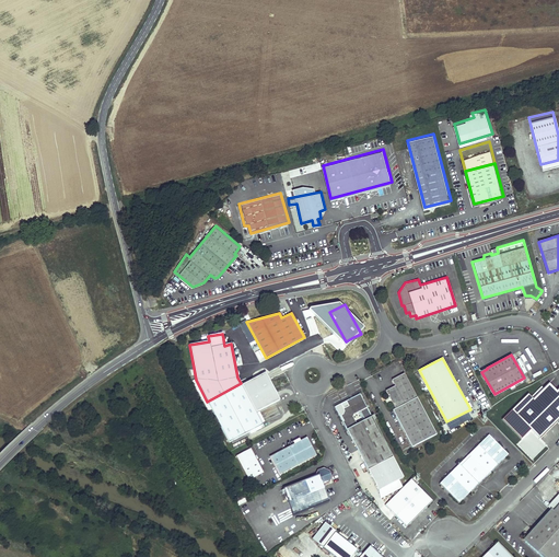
[(437,433),(405,373),(392,380),(395,385),(386,391),(395,408),(393,409),(412,447),(437,433)]
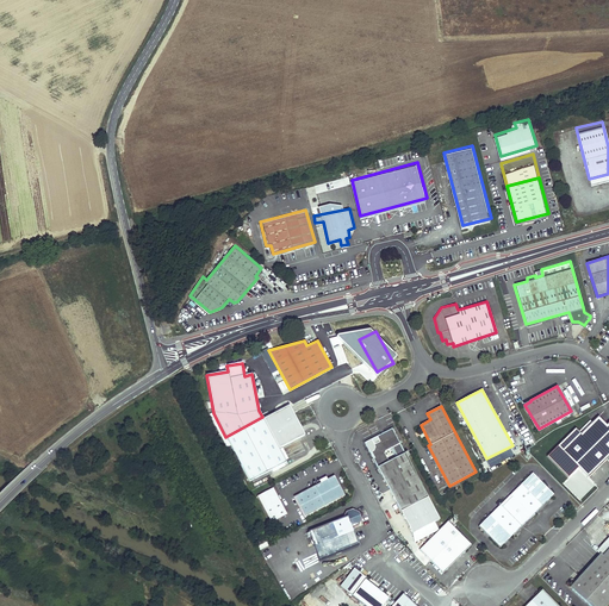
[(608,455),(608,420),(606,424),(597,416),(591,422),(580,433),(578,431),(575,428),(557,445),(588,476),(608,455)]
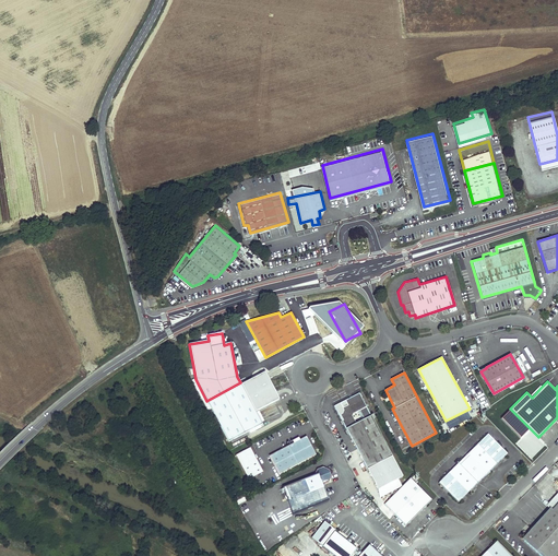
[(262,424),(240,382),(206,401),(228,441),(262,424)]
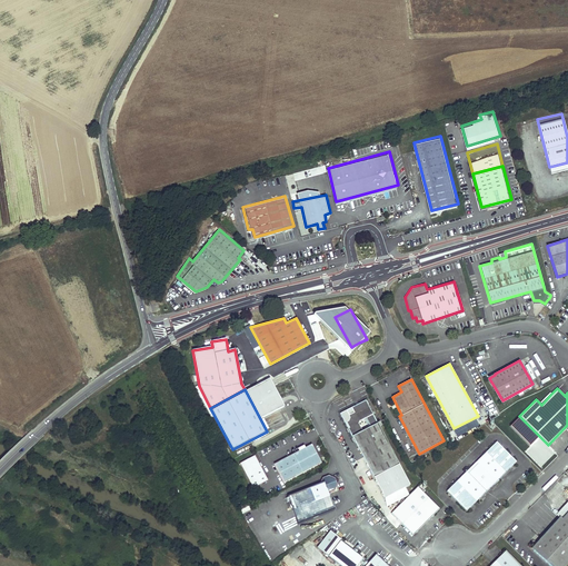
[(541,405),(551,394),(550,391),(539,403),(541,405)]
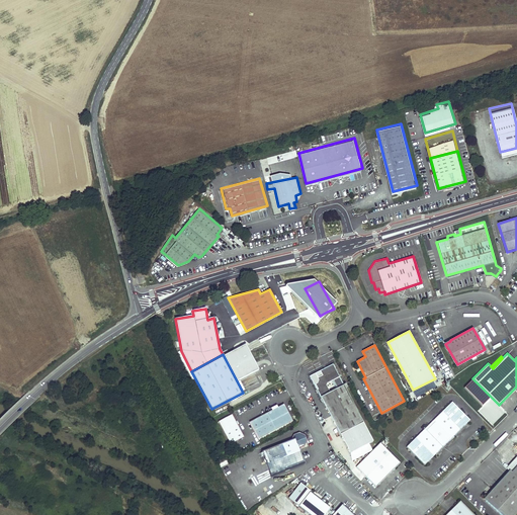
[(321,370),(322,372),(323,374),(318,377),(316,384),(318,389),(317,389),(341,433),(363,421),(344,384),(331,392),(326,383),(339,375),(333,364),(321,370)]
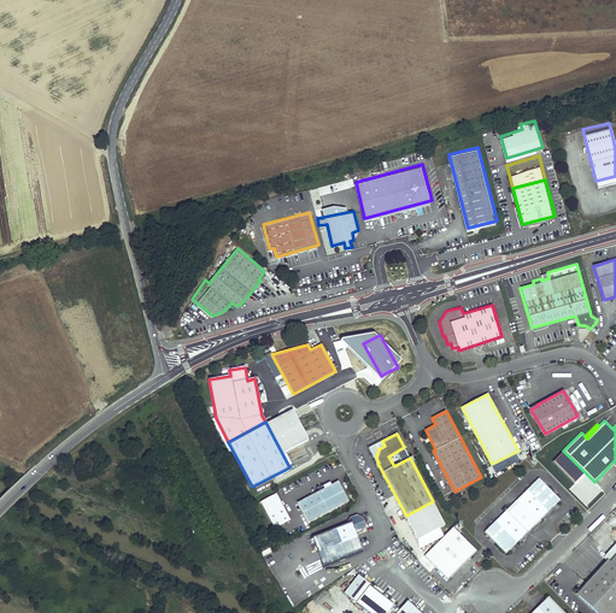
[(404,447),(388,457),(394,466),(410,458),(404,447)]
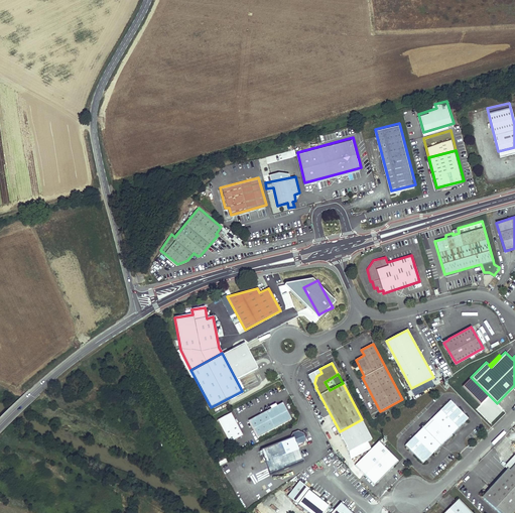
[(468,417),(449,399),(404,443),(421,462),(468,417)]
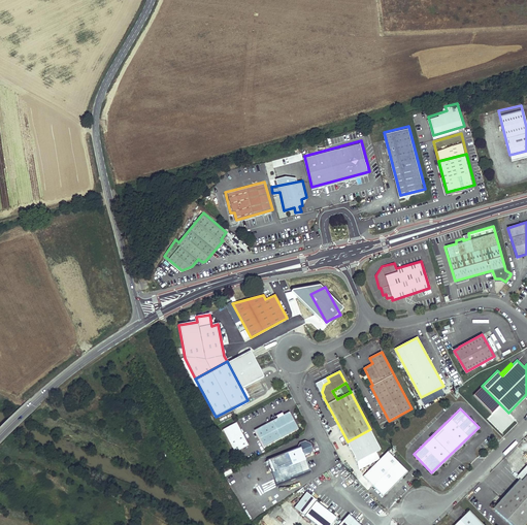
[(291,416),(289,413),(288,409),(282,413),(275,416),(253,428),(262,446),(296,427),(293,421),(290,422),(288,417),(291,416)]
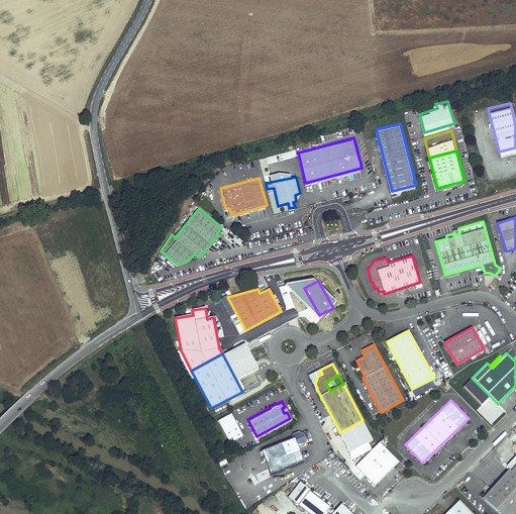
[(244,436),(231,413),(217,420),(229,444),(244,436)]
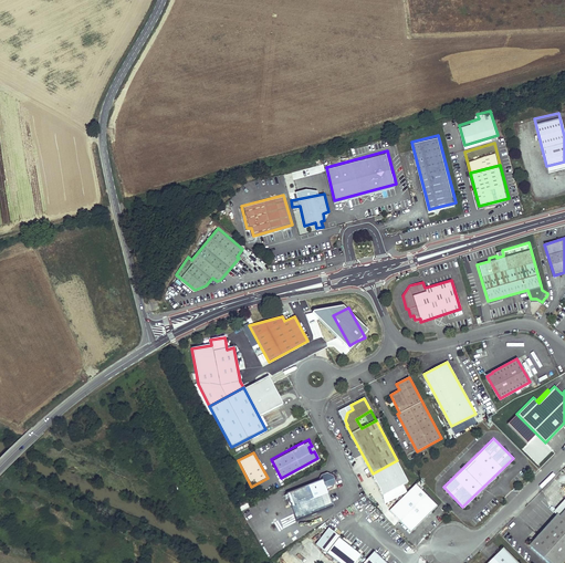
[(317,480),(285,493),(296,520),(333,506),(326,489),(332,487),(334,481),(332,476),(326,472),(320,475),(317,480)]
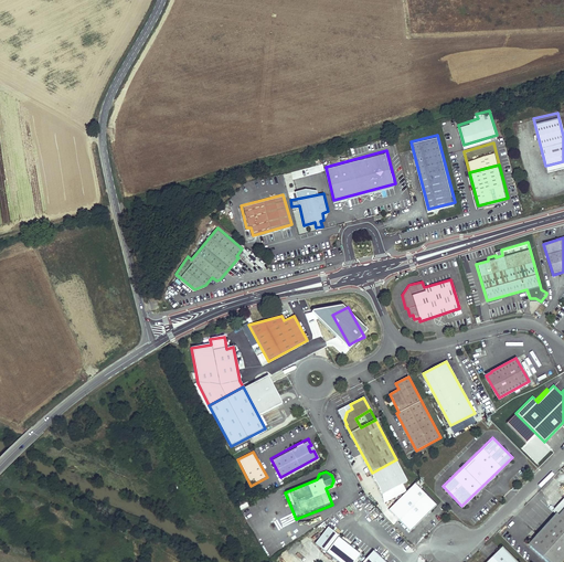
[(437,502),(415,480),(389,506),(410,528),(437,502)]
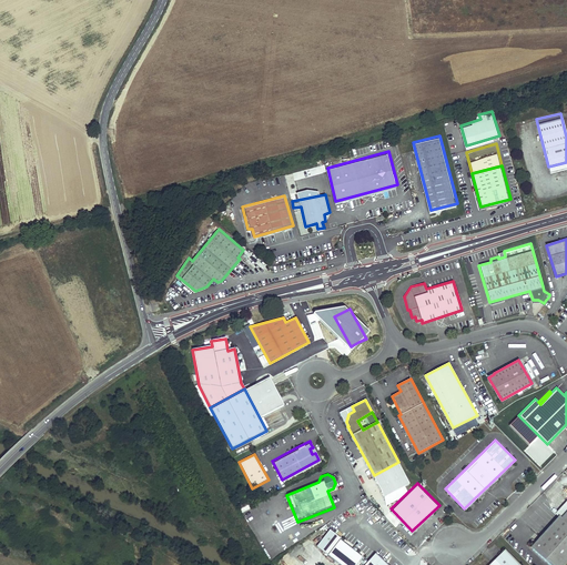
[(559,564),(566,557),(566,510),(538,541),(533,547),(552,564),(559,564)]
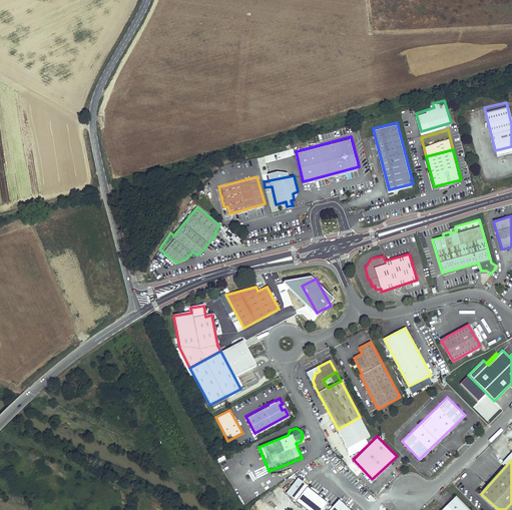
[(296,499),(307,485),(308,484),(298,476),(286,491),(296,499)]
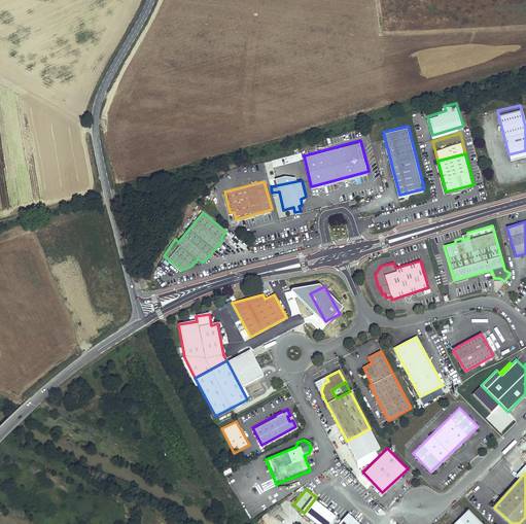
[(328,523),(336,515),(315,498),(304,513),(317,523),(328,523)]
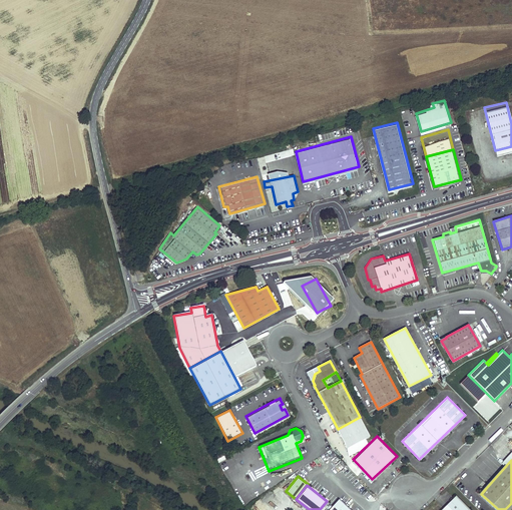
[(472,509),(456,493),(439,509),(472,509)]
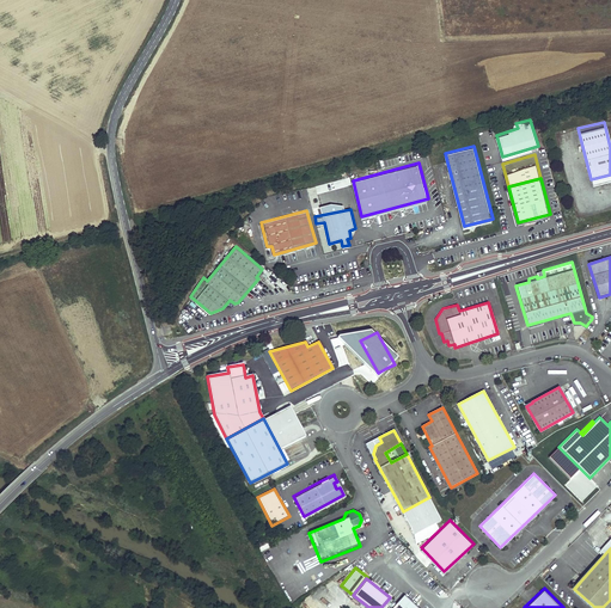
[(420,607),(404,594),(391,607),(420,607)]
